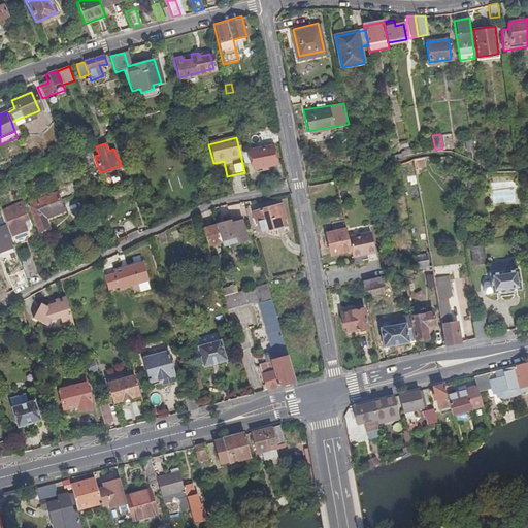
[(250,150),(250,147),(239,150),(242,163),(251,161),(252,168),(274,164),(270,144),(250,150)]
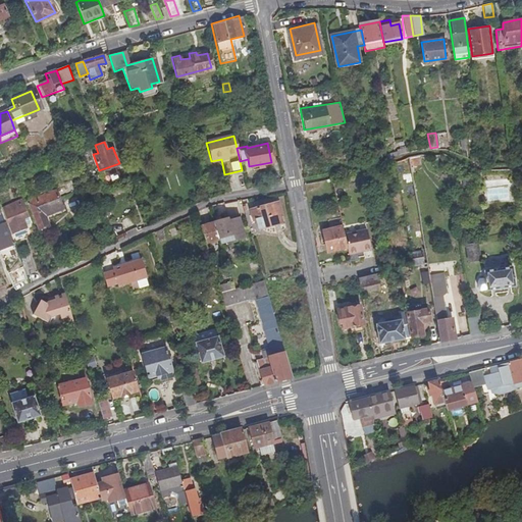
[(419,154),(408,157),(410,166),(421,163),(419,154)]
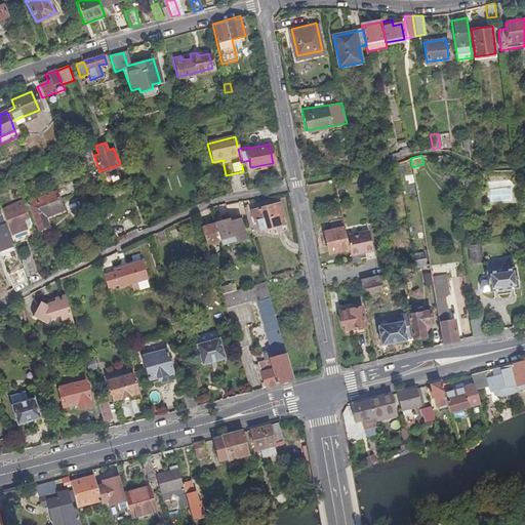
[(58,209),(52,192),(26,202),(37,231),(46,227),(42,215),(58,209)]
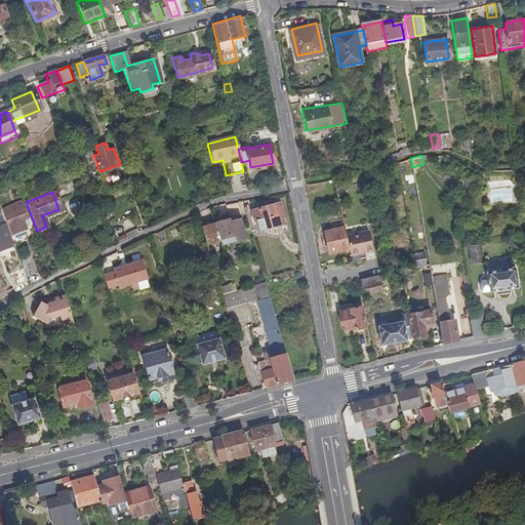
[(29,215),(21,195),(1,203),(11,230),(26,224),(23,217),(29,215)]
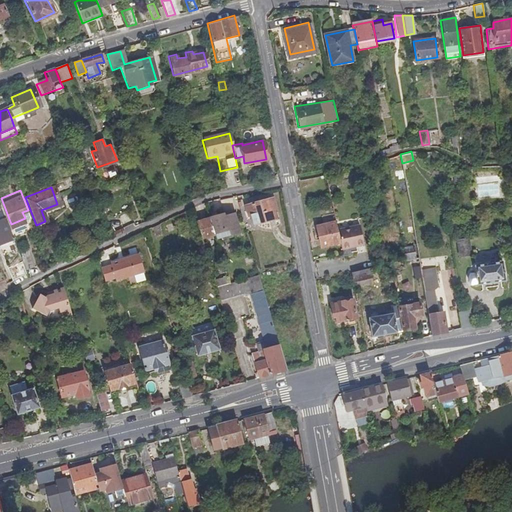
[(75,192),(63,196),(66,205),(78,202),(75,192)]
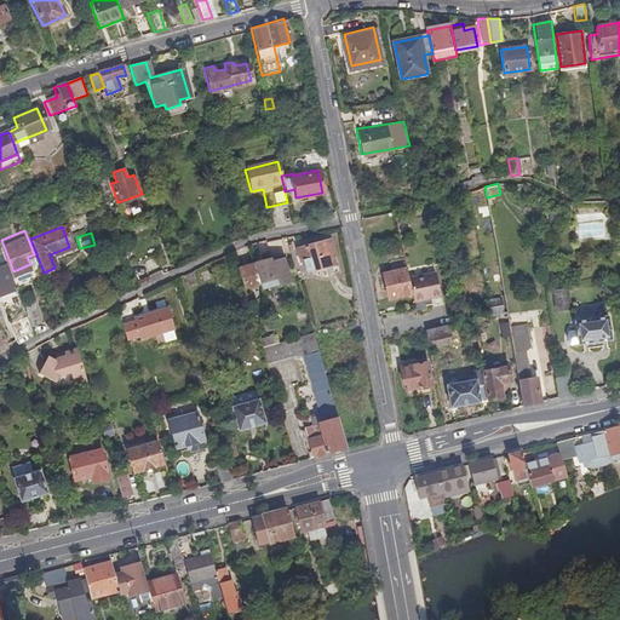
[(328,237),(296,247),(299,260),(303,259),(306,273),(332,265),(328,253),(332,252),(328,237)]
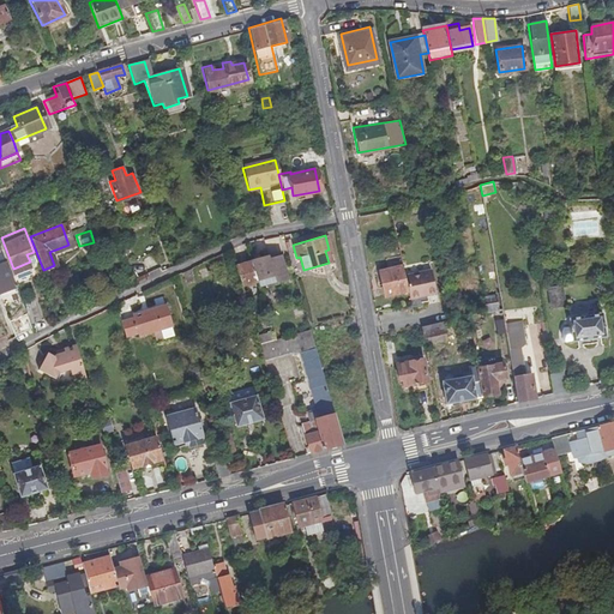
[(263,254),(263,257),(281,256),(280,238),(258,240),(259,254),(263,254)]
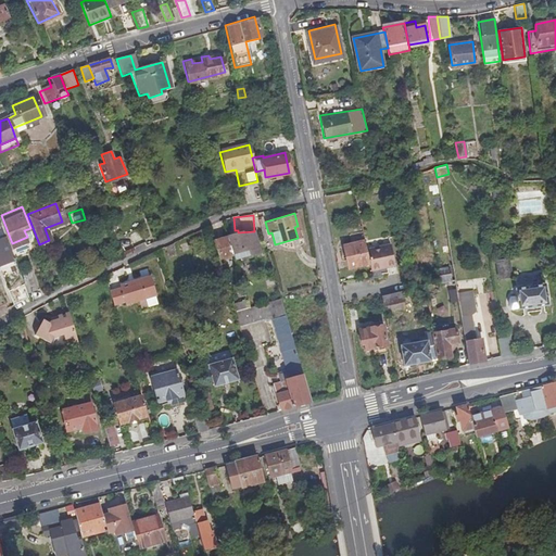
[(3,230),(0,231),(0,261),(15,255),(3,230)]
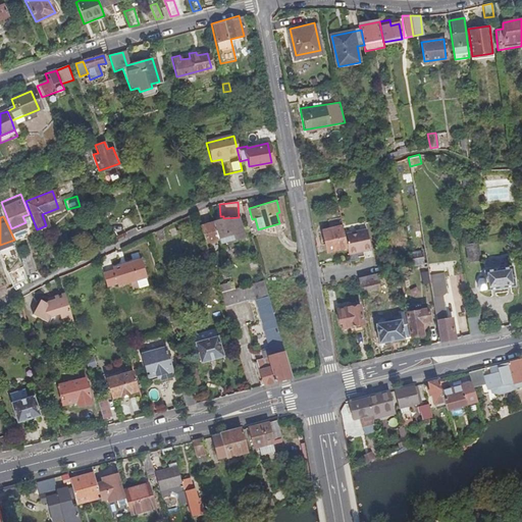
[(228,219),(215,223),(219,239),(233,235),(236,241),(246,238),(240,218),(229,221),(228,219)]
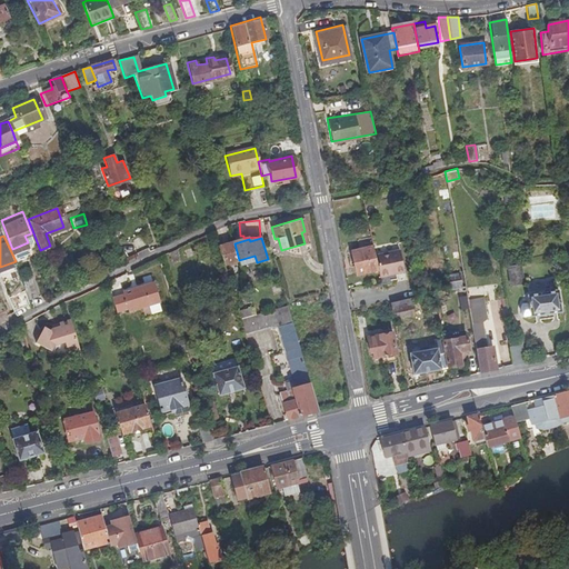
[(235,243),(218,248),(223,266),(239,260),(235,243)]
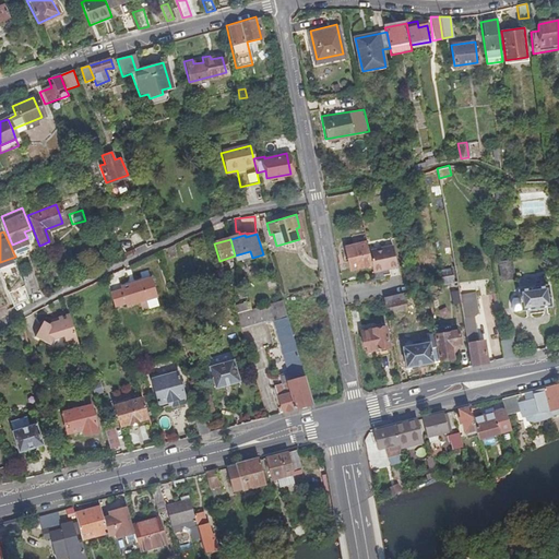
[(368,251),(366,240),(344,245),(348,269),(370,263),(368,251)]
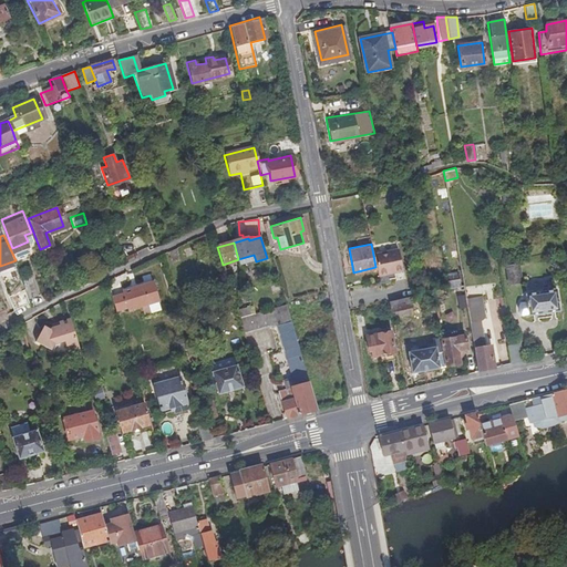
[(373,255),(375,267),(377,275),(388,272),(388,271),(392,269),(393,271),(404,269),(399,248),(373,255)]
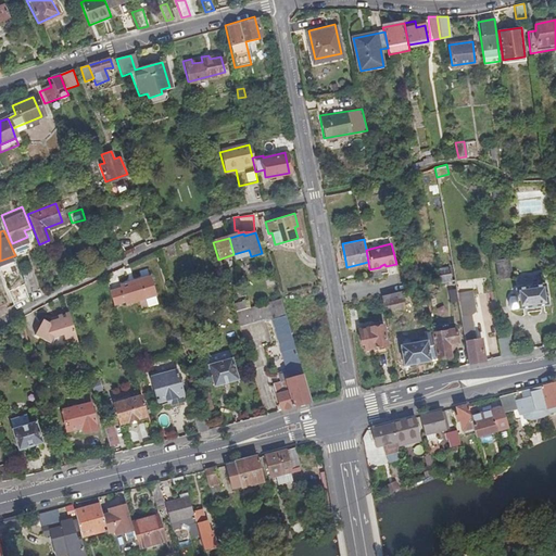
[(249,250),(234,254),(236,262),(251,256),(249,250)]
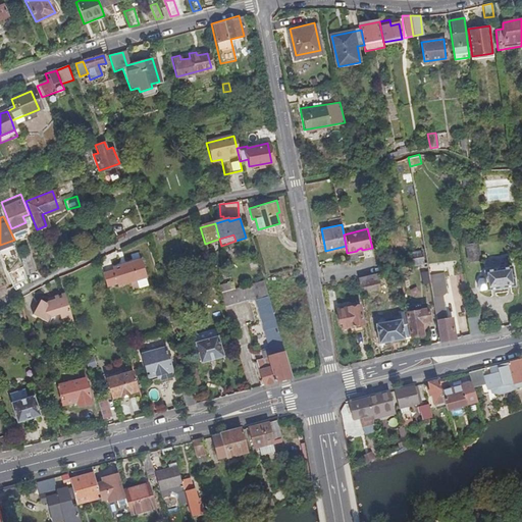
[(475,245),(464,247),(466,263),(477,261),(475,245)]
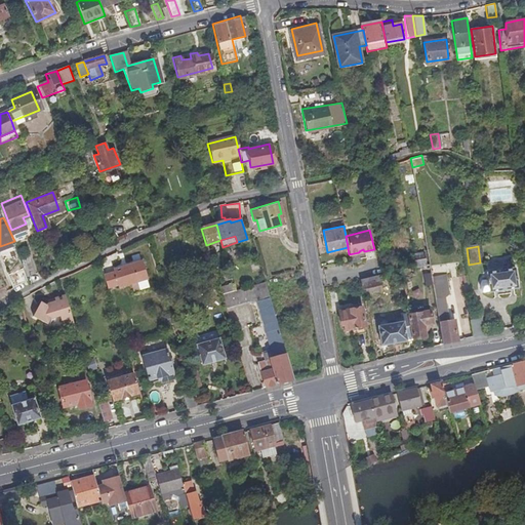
[(21,257),(26,269),(28,273),(37,270),(30,254),(21,257)]
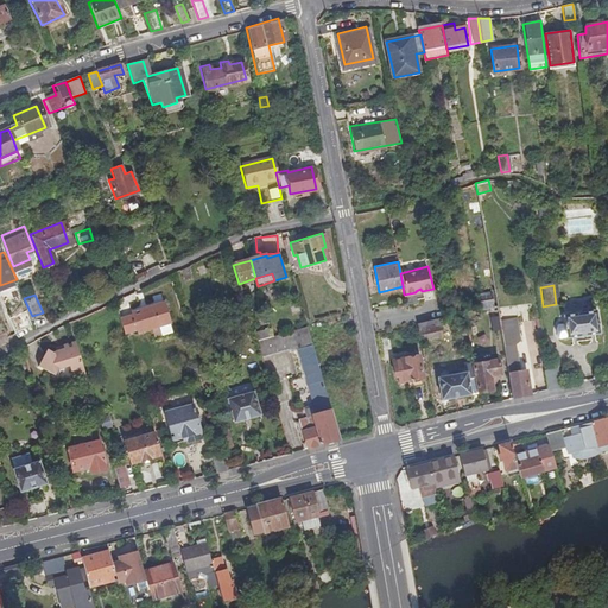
[(135,334),(169,324),(163,303),(128,312),(130,315),(118,318),(122,334),(134,331),(135,334)]
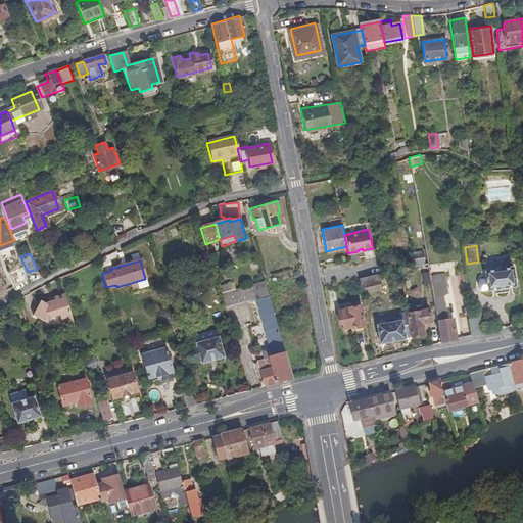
[(11,274),(17,288),(31,281),(28,272),(26,268),(11,274)]
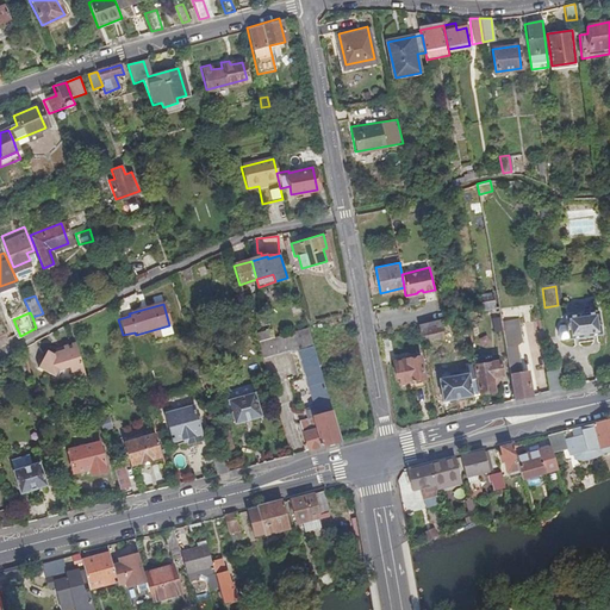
[(599,312),(568,316),(570,325),(561,327),(560,329),(560,335),(562,338),(570,338),(570,341),(603,336),(599,312)]
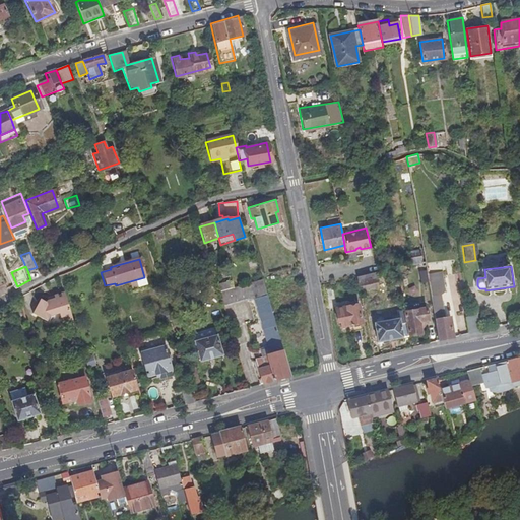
[(376,281),(374,272),(356,275),(358,283),(376,281)]
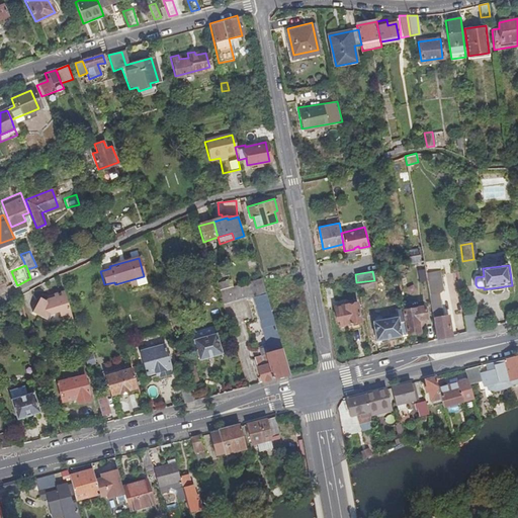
[(425,276),(436,340),(450,336),(447,315),(440,317),(437,294),(442,289),(439,274),(425,276)]
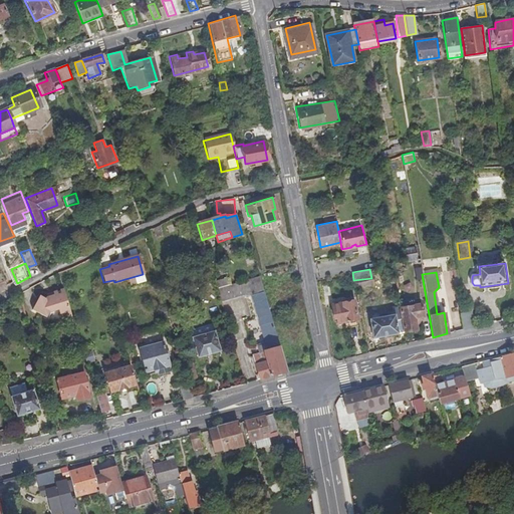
[(218,289),(221,302),(242,295),(252,296),(260,326),(274,323),(261,277),(232,285),(218,289)]
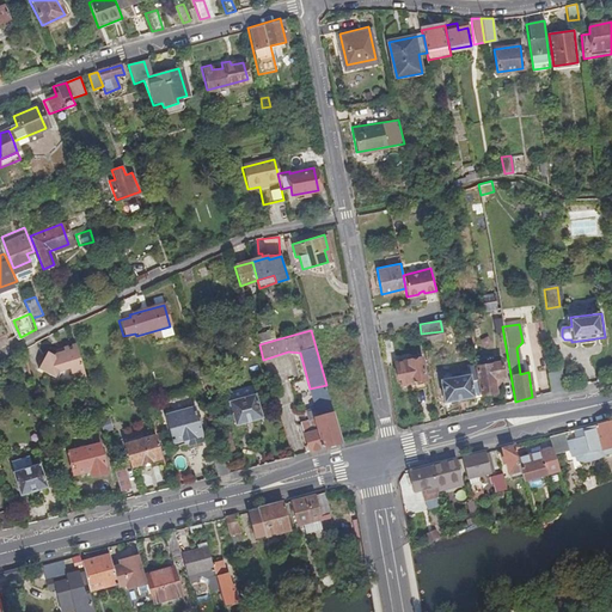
[(257,338),(259,344),(276,340),(275,334),(257,338)]
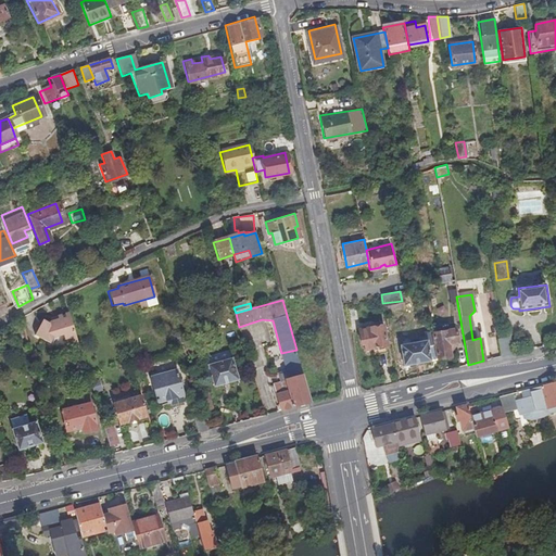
[(77,340),(68,314),(59,316),(60,319),(52,321),(49,323),(43,319),(34,335),(50,343),(51,339),(54,338),(62,336),(64,340),(67,342),(77,340)]
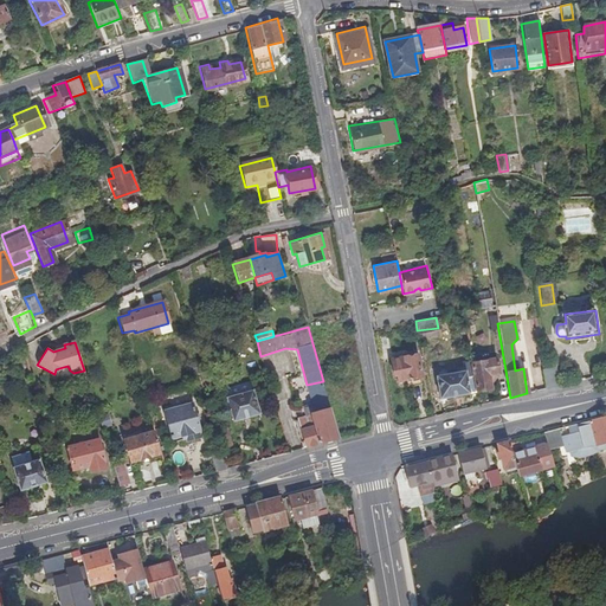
[(416,354),(391,359),(393,374),(395,373),(397,380),(420,375),(416,354)]
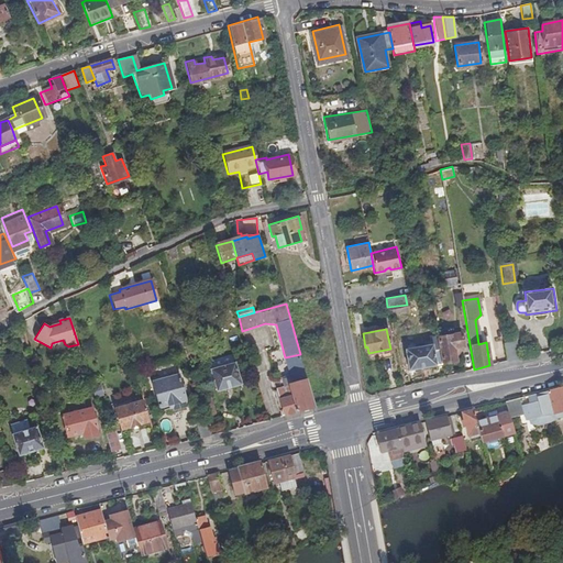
[(439,337),(444,363),(455,361),(453,348),(462,346),(460,332),(439,337)]
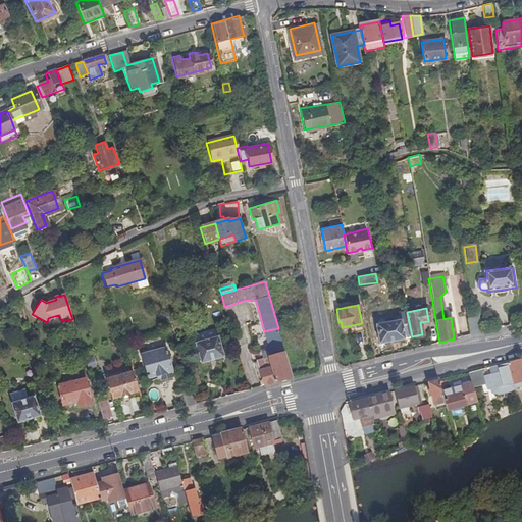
[(407,312),(407,311),(399,313),(401,319),(376,322),(379,342),(412,336),(407,312)]
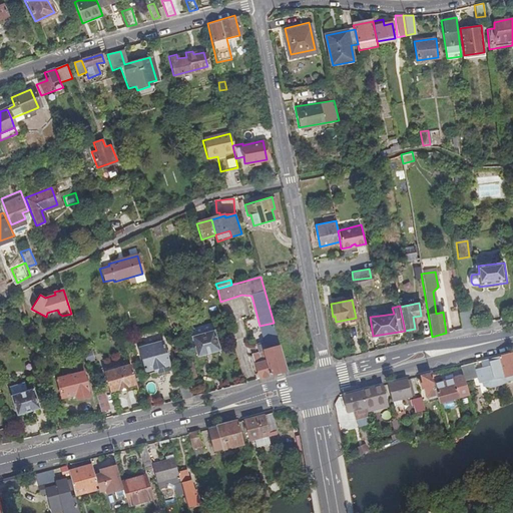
[(54,322),(71,316),(71,314),(62,316),(59,314),(57,310),(50,312),(54,322)]
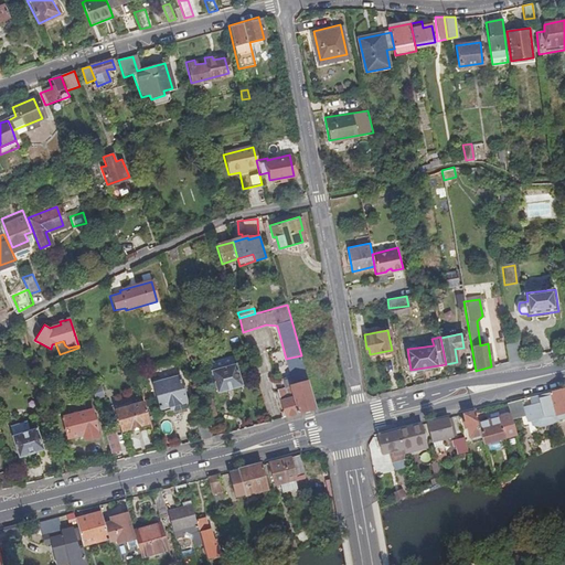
[(518,344),(507,347),(509,362),(520,360),(518,344)]
